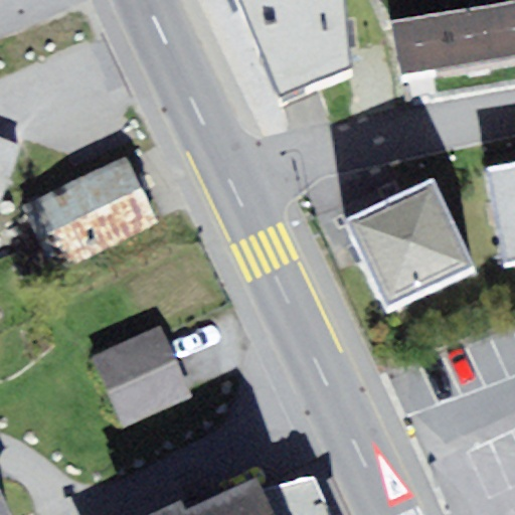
[(350,77),(343,0),(237,0),(281,106),(350,77)]
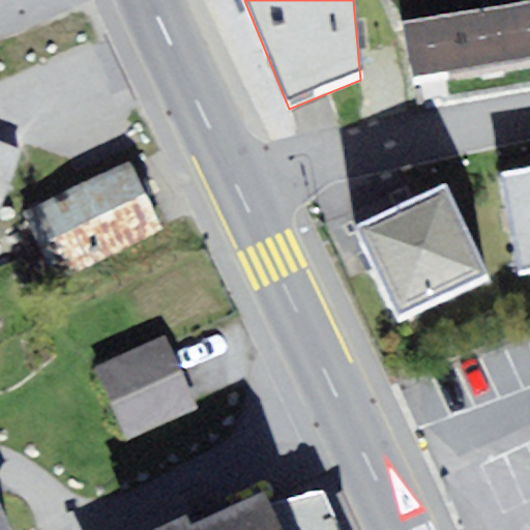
[(529,0),(520,0),(404,21),(414,81),(529,60),(529,0)]
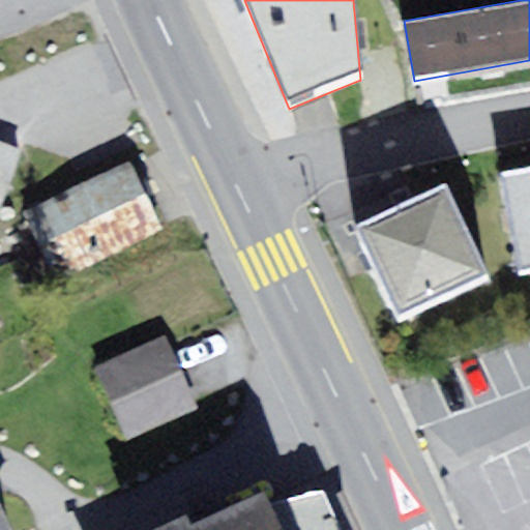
[(58,283),(163,233),(128,163),(24,212),(58,283)]
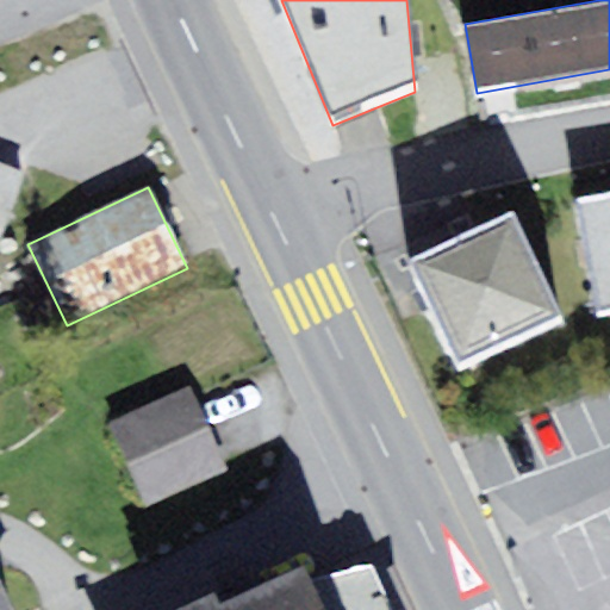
[(609,192),(577,199),(596,317),(609,313),(609,192)]
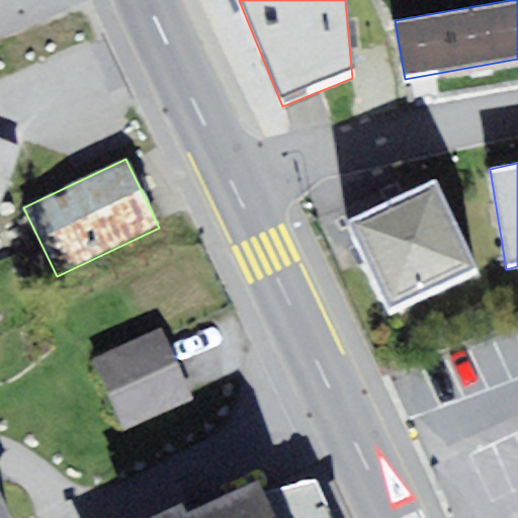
[(397,198),(346,223),(389,318),(479,267),(437,180),(397,198)]
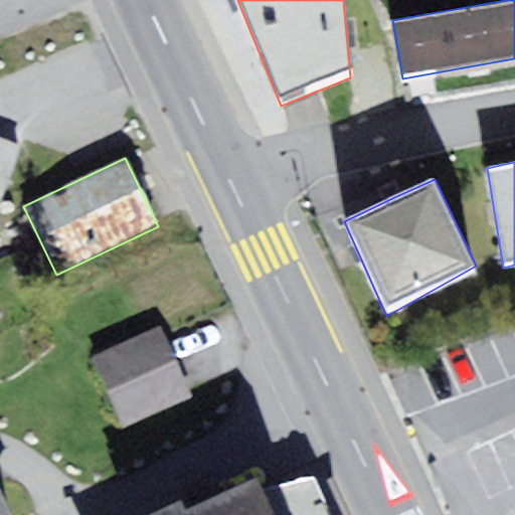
[(162,327),(96,355),(122,424),(189,397),(162,327)]
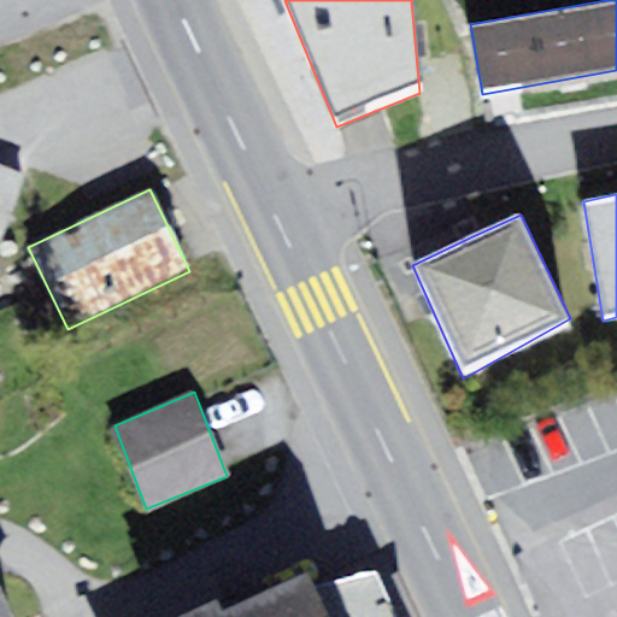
[(330,616),(317,589),(309,571),(225,609),(221,598),(176,616),(330,616)]
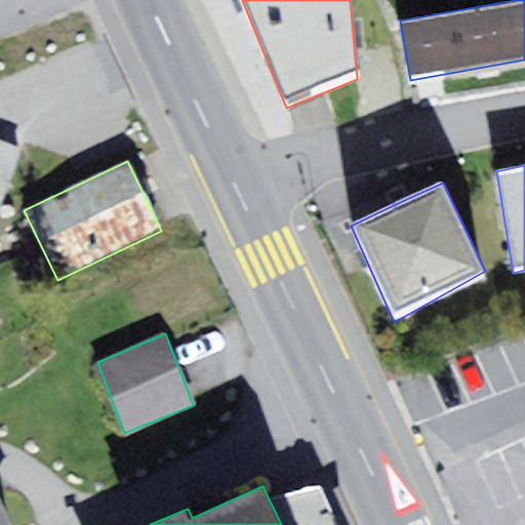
[(270,501),(281,524),(336,524),(319,488),(299,492),(270,501)]
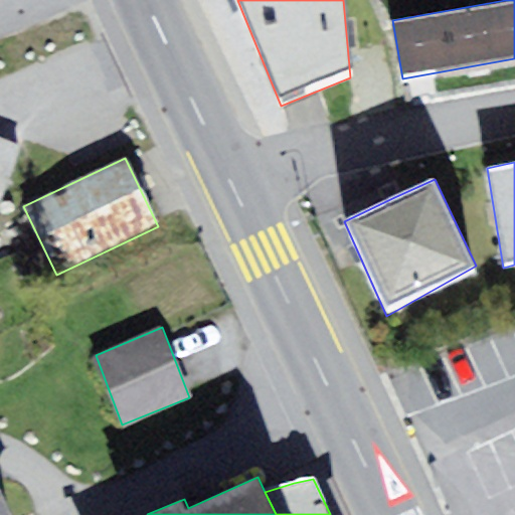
[(0,514),(12,514),(0,489),(0,514)]
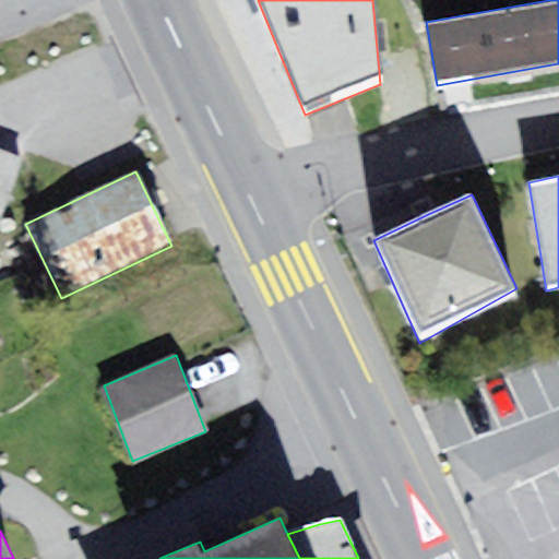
All buildings are outlined.
